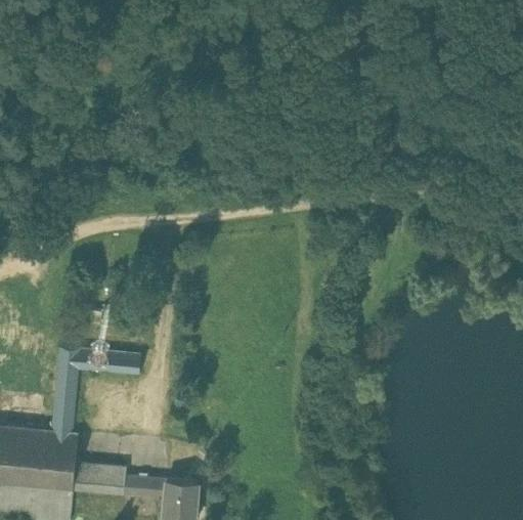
[(141,355),(59,347),(51,431),(72,433),(78,369),(139,375),(141,355)]
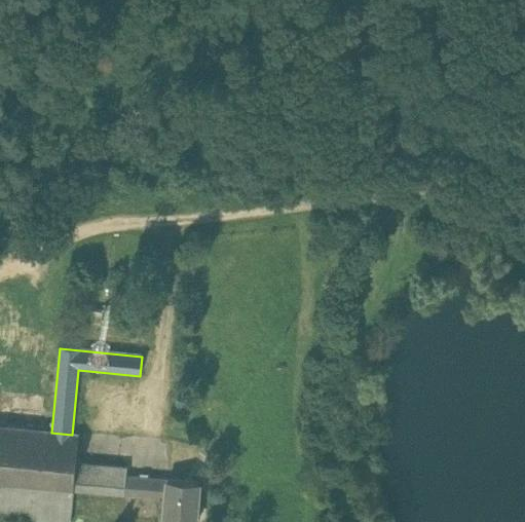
[(51,433),(0,427),(0,485),(73,492),(75,464),(78,436),(72,435),(51,433)]
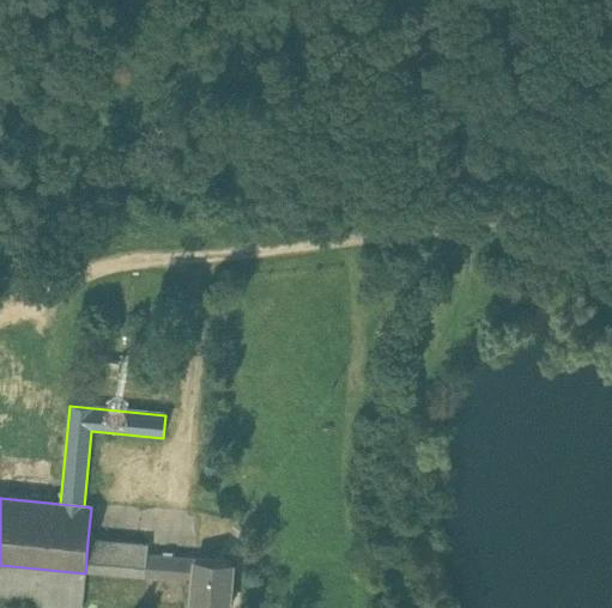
[(147,546),(88,541),(85,573),(85,575),(144,579),(146,557),(147,546)]
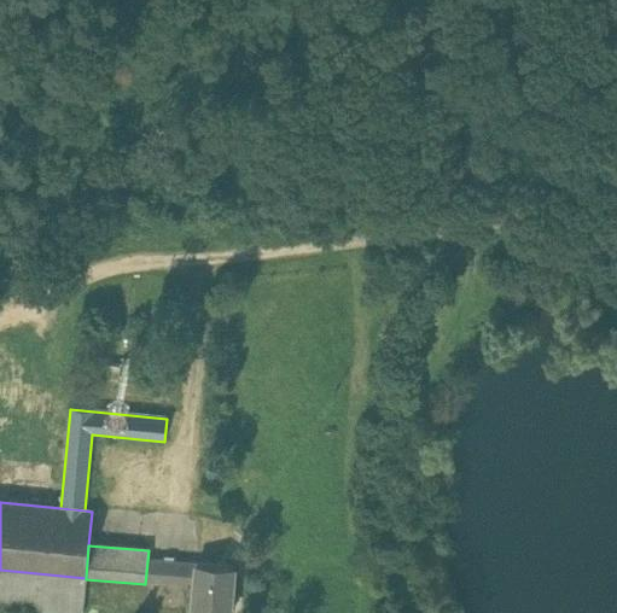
[(196,565),(147,561),(145,584),(193,588),(196,565)]
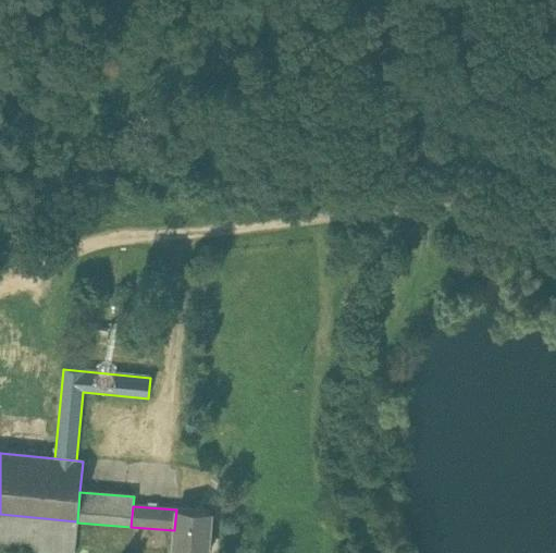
[(207,552),(211,513),(176,510),(174,530),(172,552),(207,552)]
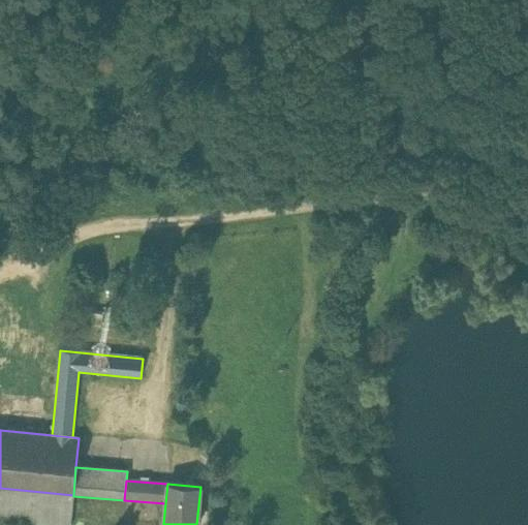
[(73,495),(0,488),(0,522),(24,524),(70,524),(73,496),(73,495)]
